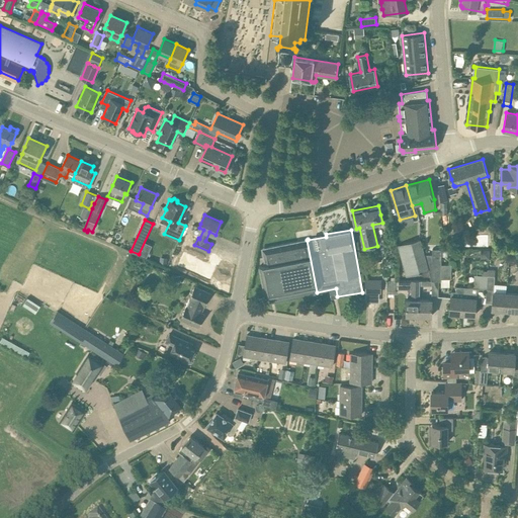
[(489,248),(489,235),(464,235),(464,248),(489,248)]
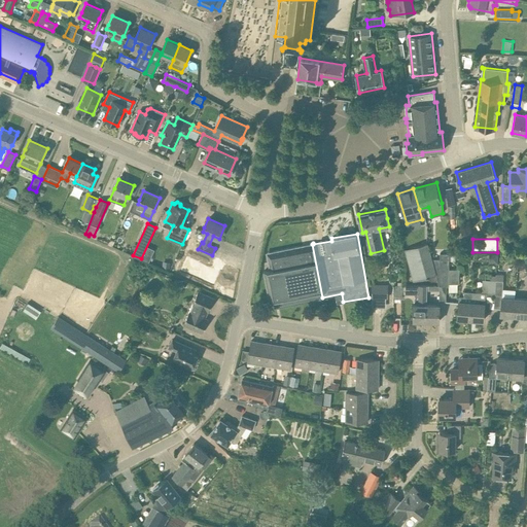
[(321,297),(322,297),(312,244),(267,252),(270,270),(265,271),(270,300),(273,300),(275,308),(321,299),(321,297)]
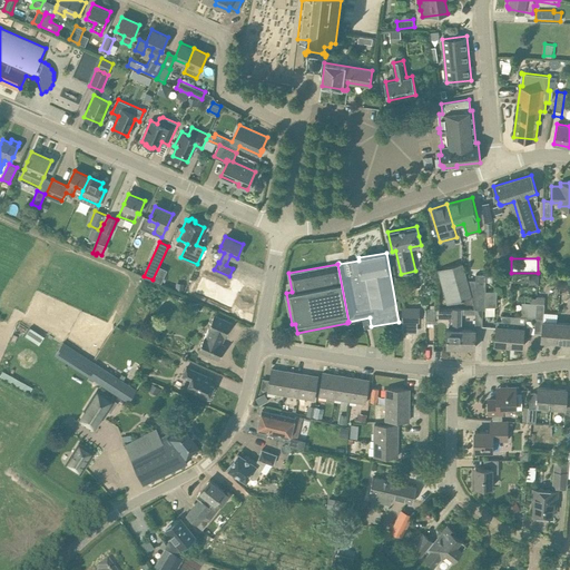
[(462,264),(439,271),(448,303),(471,296),(472,296),(468,279),(462,264)]
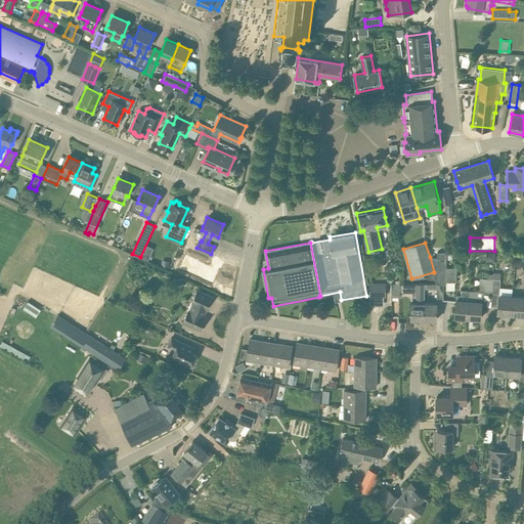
[(437,257),(430,257),(434,272),(433,272),(436,284),(443,285),(446,285),(446,281),(446,267),(446,252),(437,252),(437,257)]
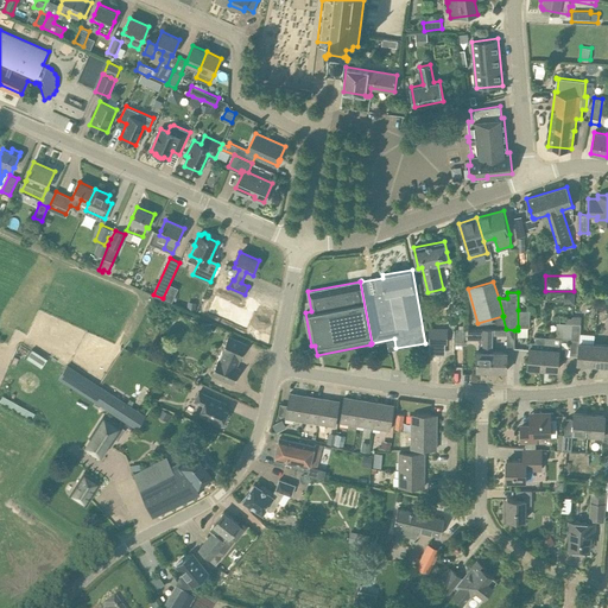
[(249,314),(216,298),(213,308),(245,322),(249,314)]
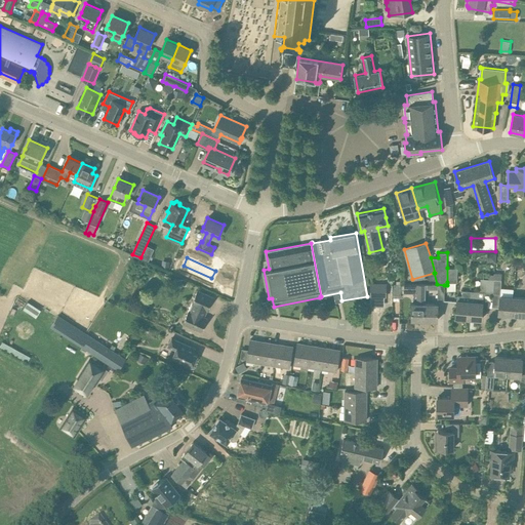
[(457,268),(447,268),(447,282),(457,283),(457,268)]
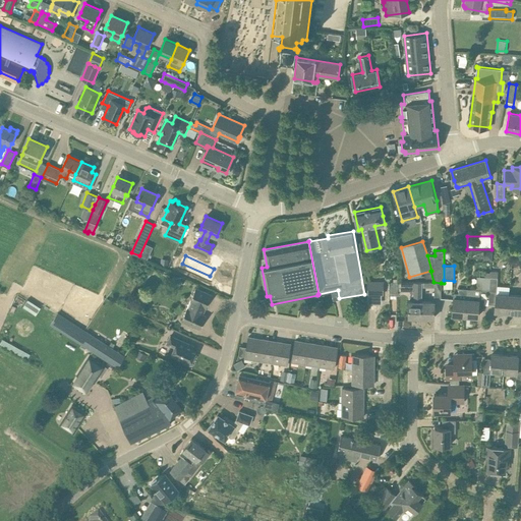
[(490,273),(488,291),(497,291),(499,272),(490,271),(490,273)]
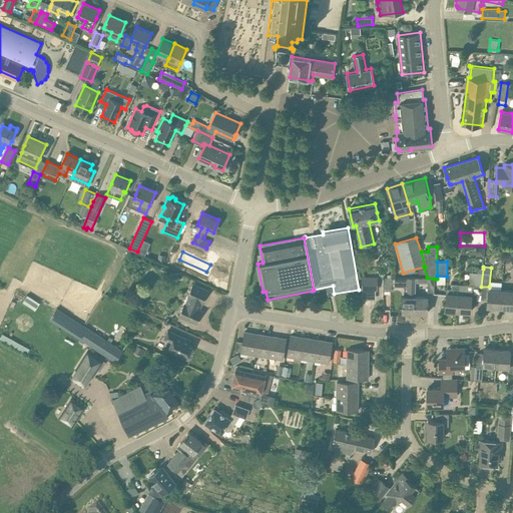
[(481,287),(483,269),(478,268),(477,273),(475,273),(474,286),(481,287)]
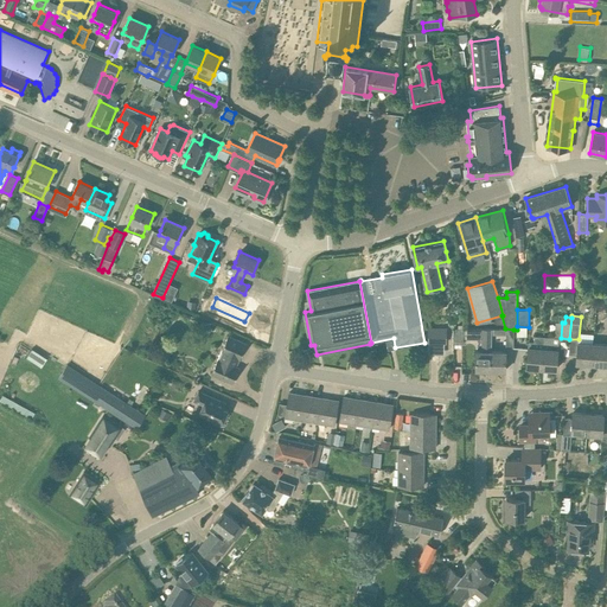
[(447,343),(447,328),(429,328),(429,343),(447,343)]
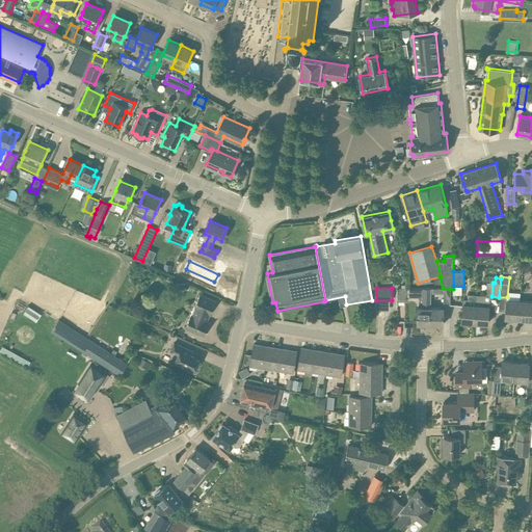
[(406,301),(406,297),(406,288),(398,288),(398,301),(406,301)]
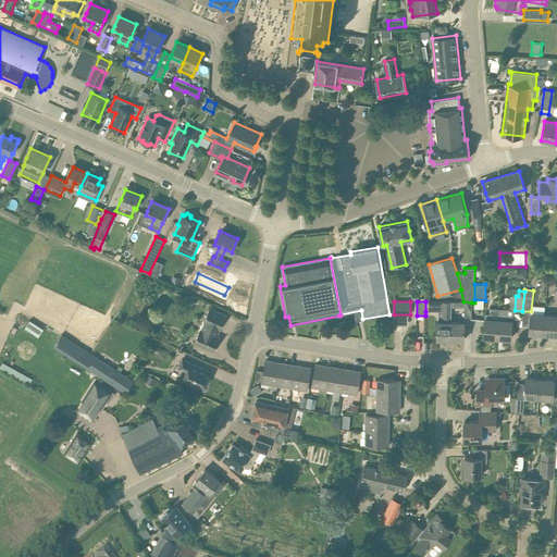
[(452,301),(436,301),(436,306),(443,307),(442,322),(437,322),(436,338),(450,339),(450,322),(452,307),(452,301)]
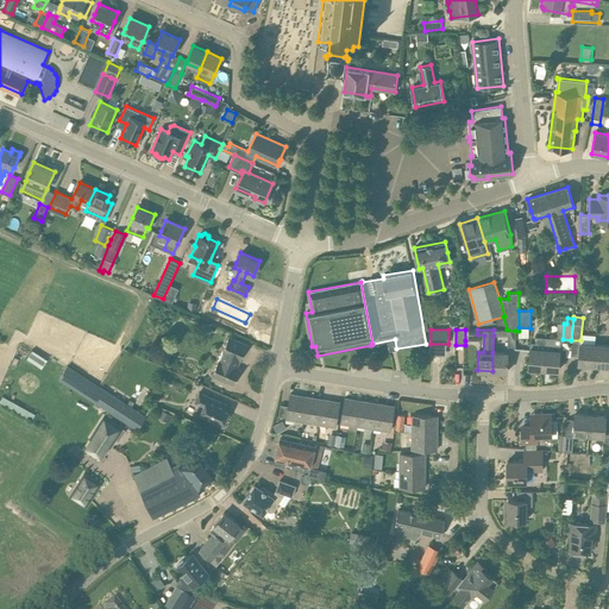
[(494,330),(494,336),(508,336),(507,349),(515,349),(515,331),(507,330),(494,330)]
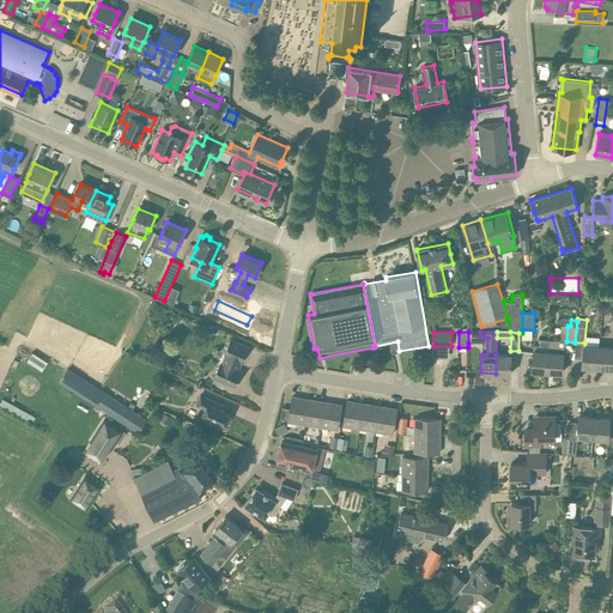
[(249,347),(230,339),(213,377),(229,384),(229,383),(236,387),(242,371),(238,369),(242,362),(243,362),(249,347)]
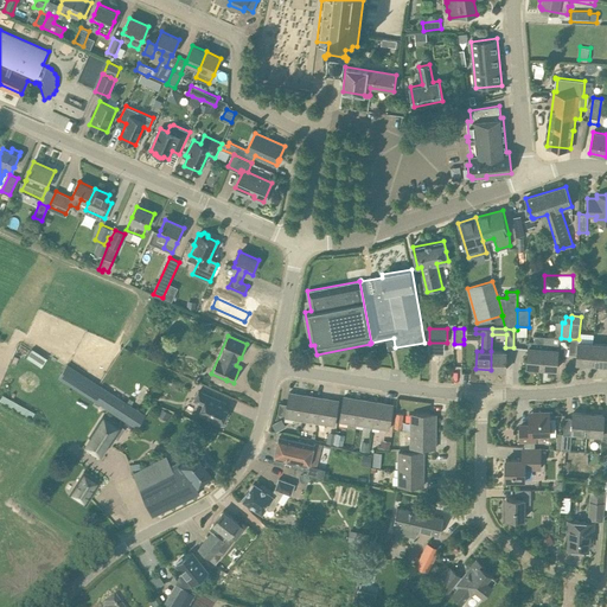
[(542,368),(544,337),(535,336),(534,342),(529,340),(526,366),(542,368)]
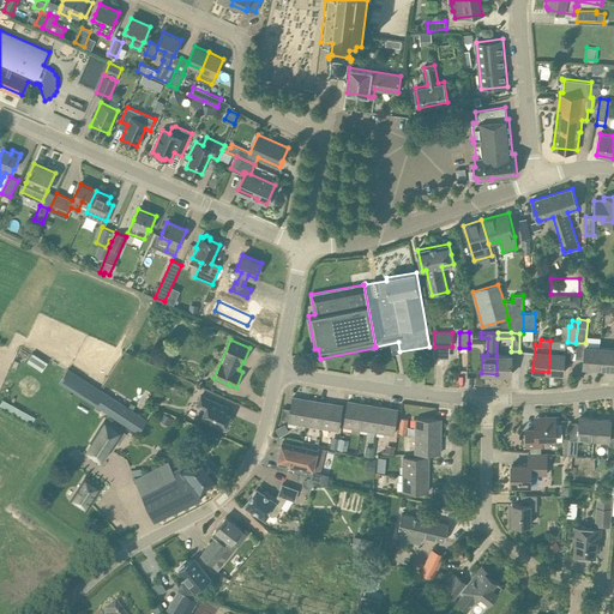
[(551,341),(548,372),(563,373),(565,348),(559,347),(560,341),(551,341)]
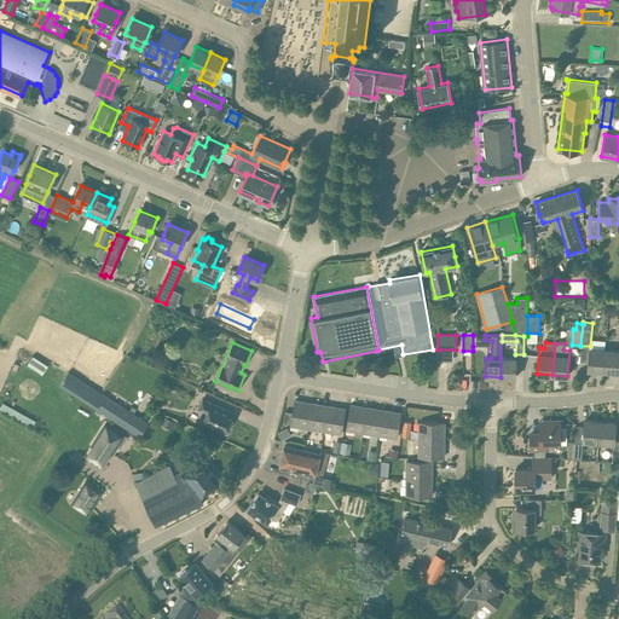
[(603,370),(606,350),(589,348),(588,369),(603,370)]
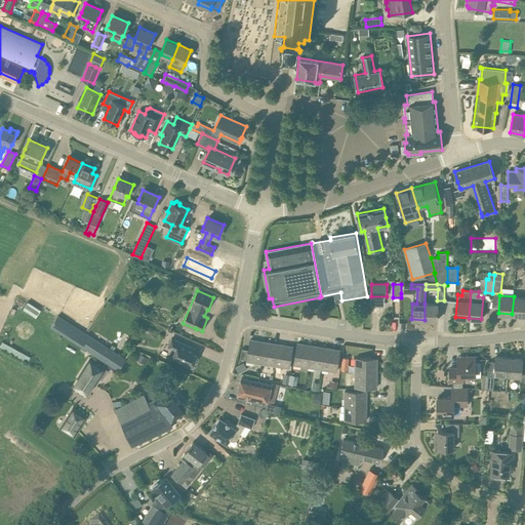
[(524,297),(514,296),(512,314),(524,315),(524,297)]
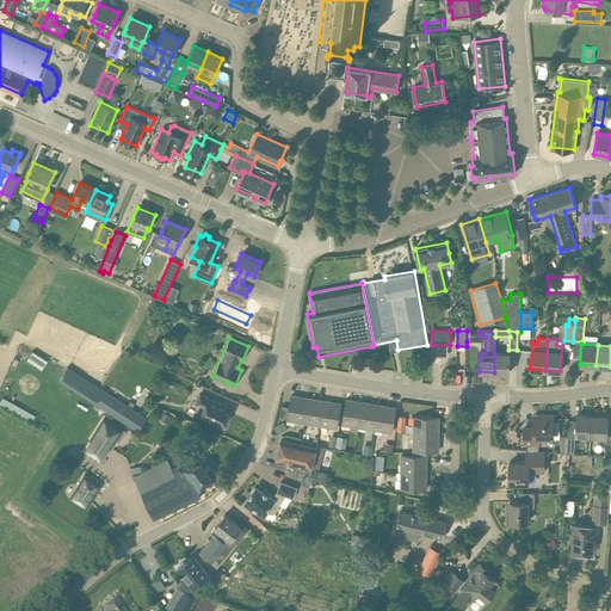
[(29,359),(43,369),(49,358),(35,350),(29,359)]
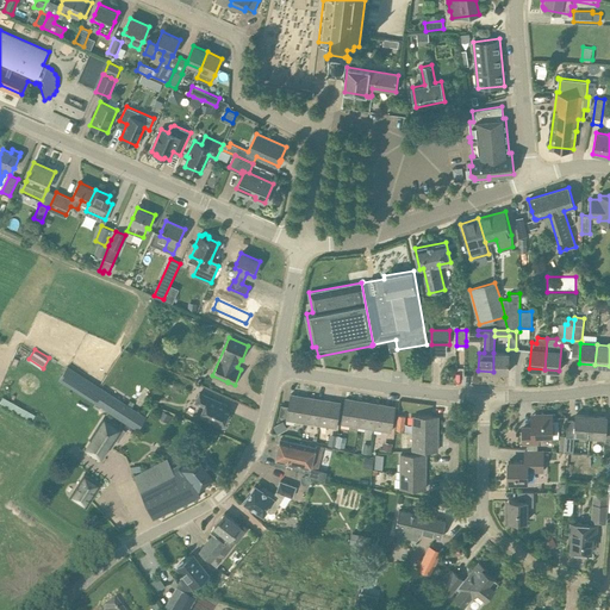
[(509,353),(493,353),(493,372),(509,372),(509,353)]
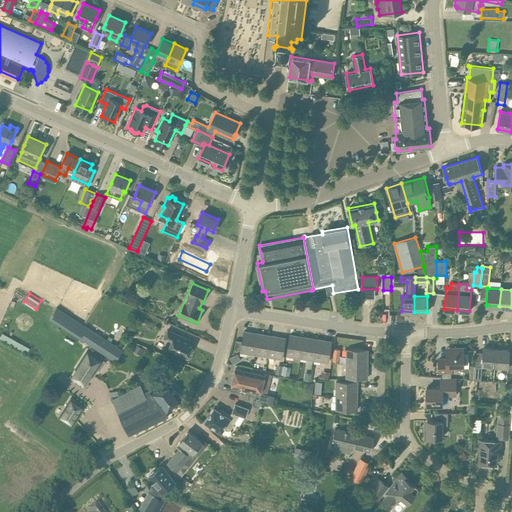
[(122,350),(85,325),(57,307),(50,318),(115,361),(122,350)]
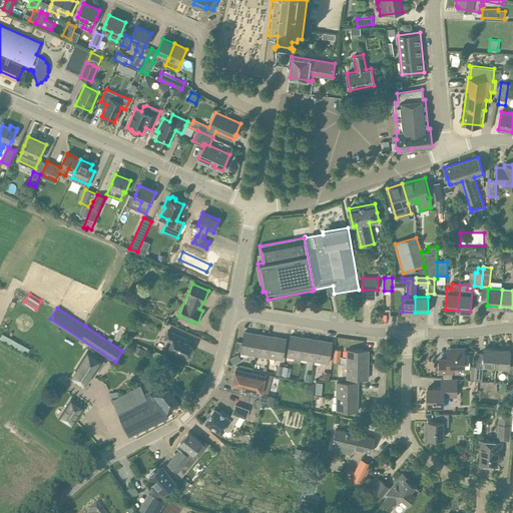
[(189,340),(181,336),(168,330),(166,335),(173,339),(168,349),(175,352),(174,354),(185,358),(185,356),(188,357),(193,346),(187,344),(189,340)]
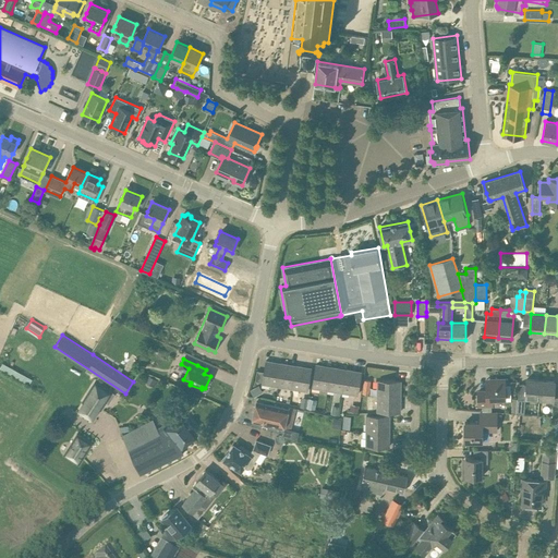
[(263,384),(278,386),(281,363),(266,361),(263,384)]
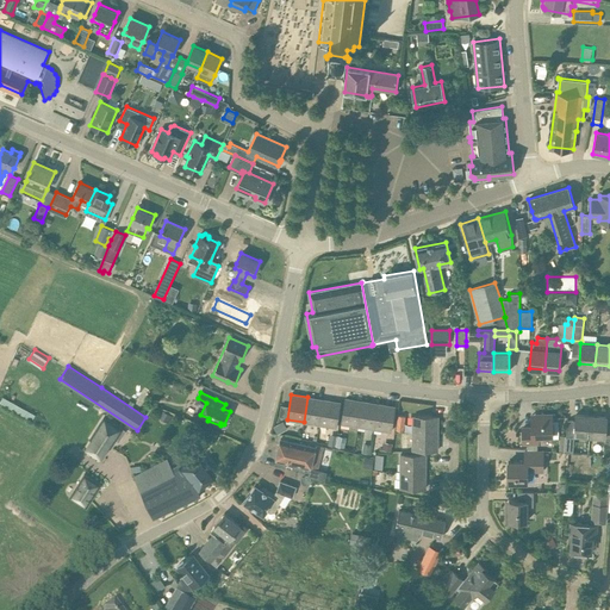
[(319,424),(324,399),(307,397),(304,422),(319,424)]
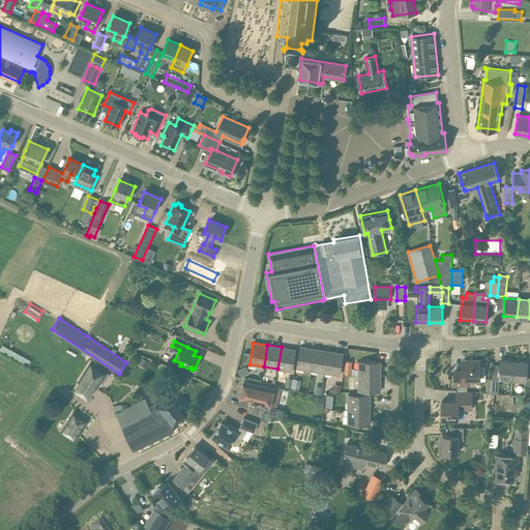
[(312,370),(315,348),(300,346),(297,367),(312,370)]
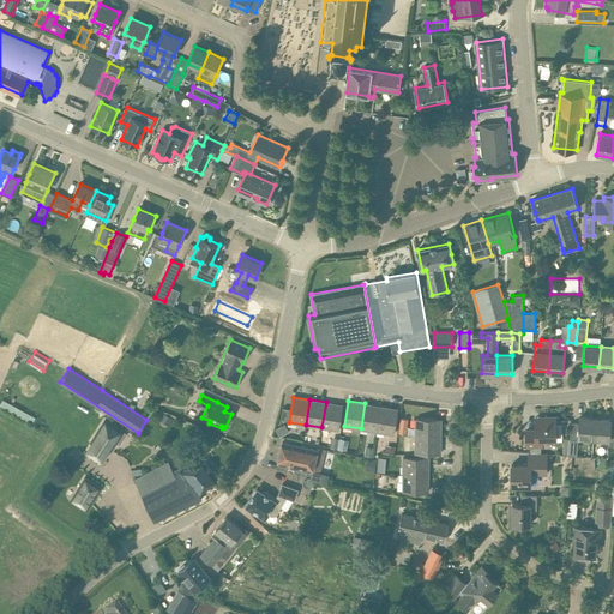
[(343,404),(326,402),(321,427),(338,429),(343,404)]
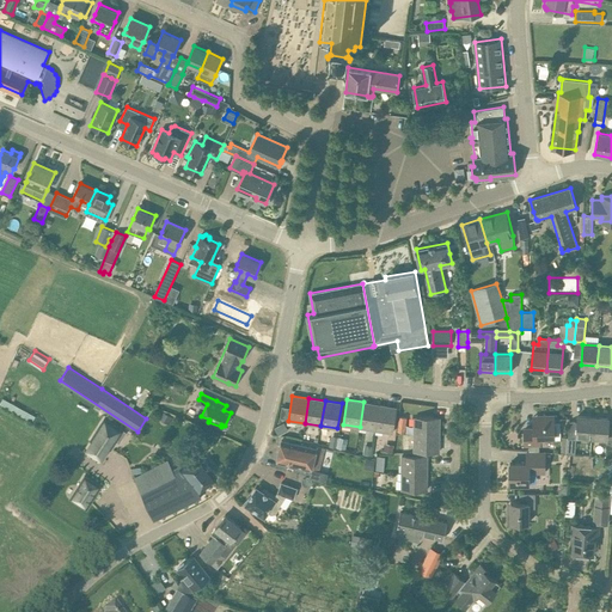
[(375,430),(380,405),(363,402),(360,427),(375,430)]
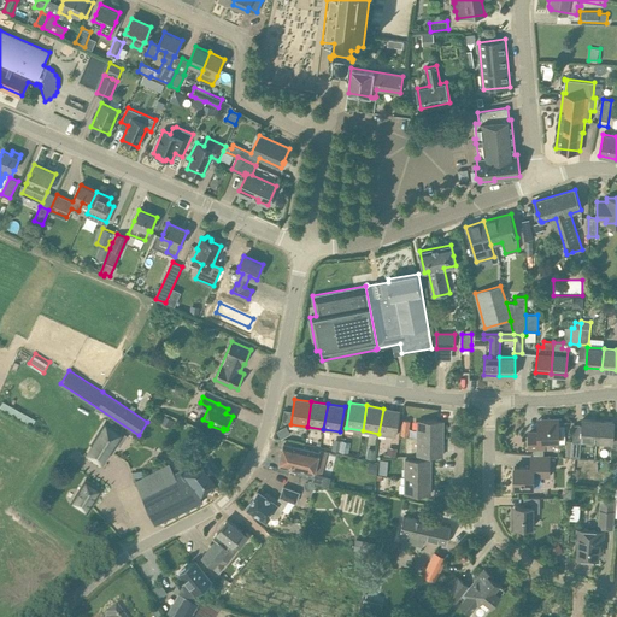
[(400,411),(383,409),(378,434),(395,436),(400,411)]
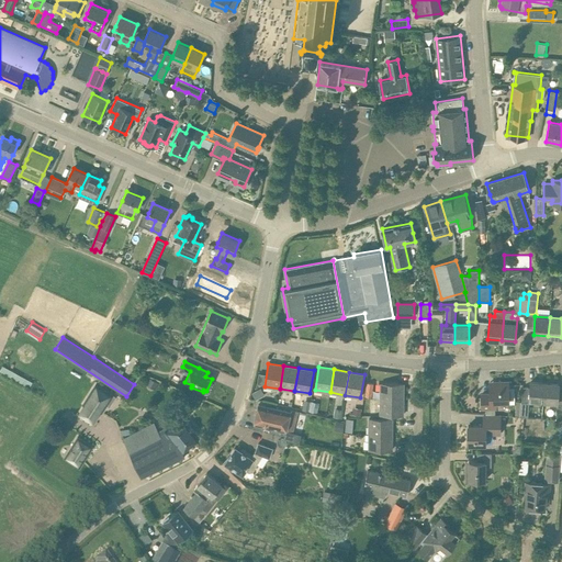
[(508,382),(496,382),(490,382),(491,394),(482,394),(482,408),(496,408),(495,404),(503,403),(503,401),(515,400),(514,389),(509,389),(508,382)]
